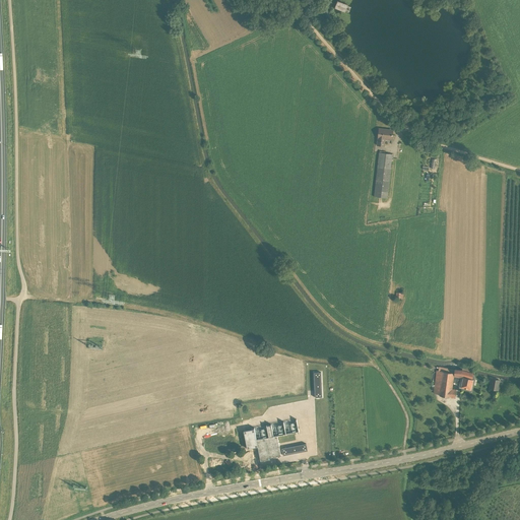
[(348,5),(337,1),(334,8),(345,12),(348,5)]
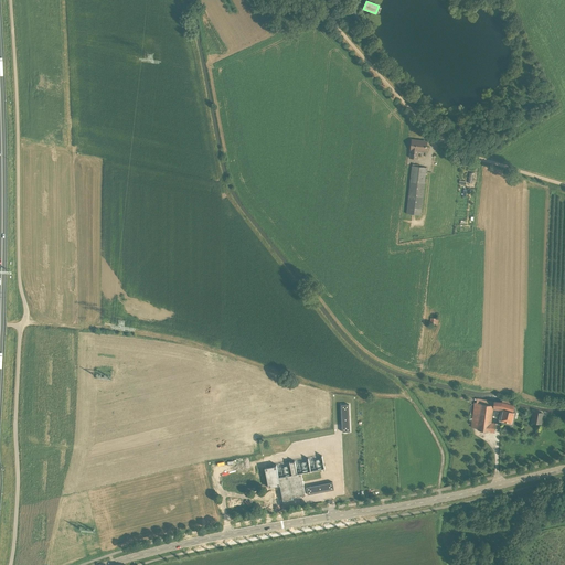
[(412,140),(409,159),(417,159),(418,151),(426,152),(427,144),(417,142),(417,141),(412,140)]
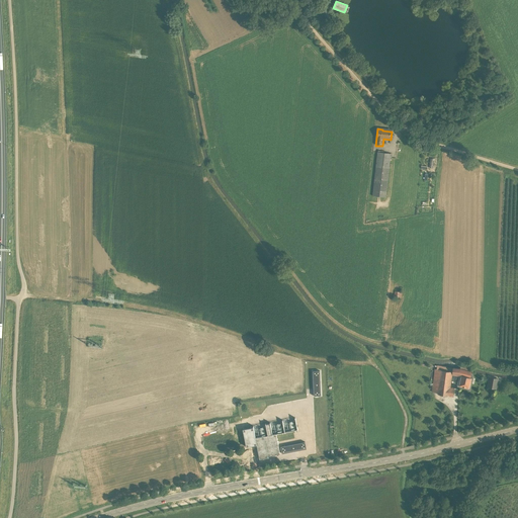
[(377,153),(372,196),(385,198),(391,154),(377,153)]
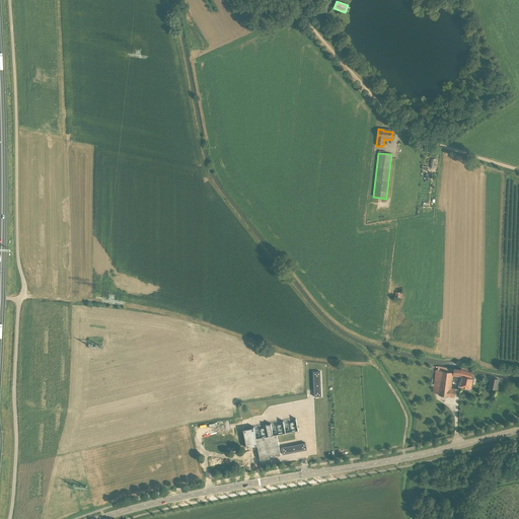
[(454,397),(455,388),(451,388),(452,380),(453,380),(453,381),(460,383),(459,386),(470,389),(472,378),(471,378),(472,375),(472,374),(472,373),(472,372),(470,372),(471,368),(468,367),(462,365),(461,369),(459,369),(454,368),(453,371),(438,366),(438,367),(437,370),(435,370),(433,392),(439,393),(439,395),(454,397)]
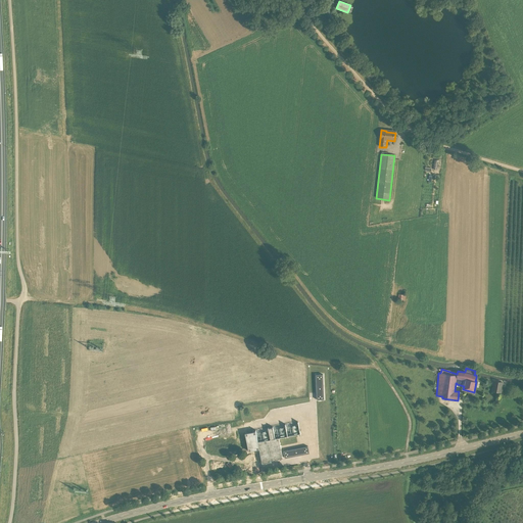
[(324,400),(323,376),(316,376),(317,401),(324,400)]
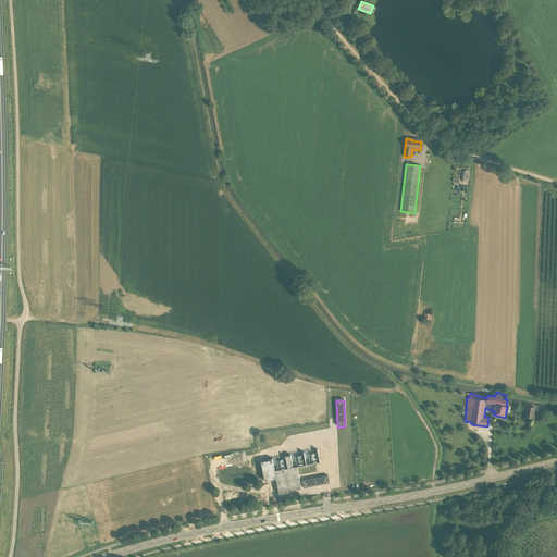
[(534,418),(536,408),(536,407),(525,406),(523,417),(534,418)]
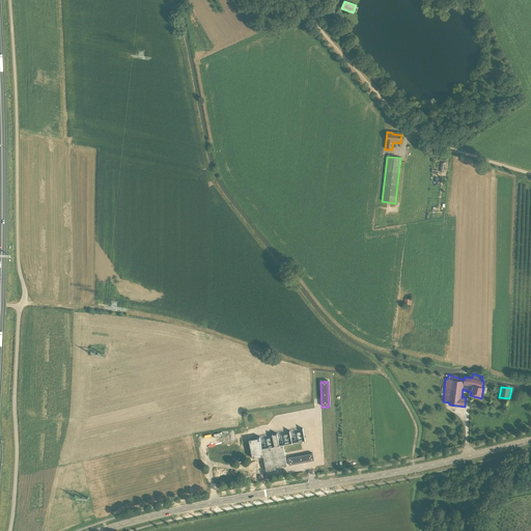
[(261,449),(259,438),(249,440),(252,458),(263,456),(267,471),(275,469),(275,468),(287,466),(283,445),(279,446),(277,434),(273,435),(275,447),(261,449)]
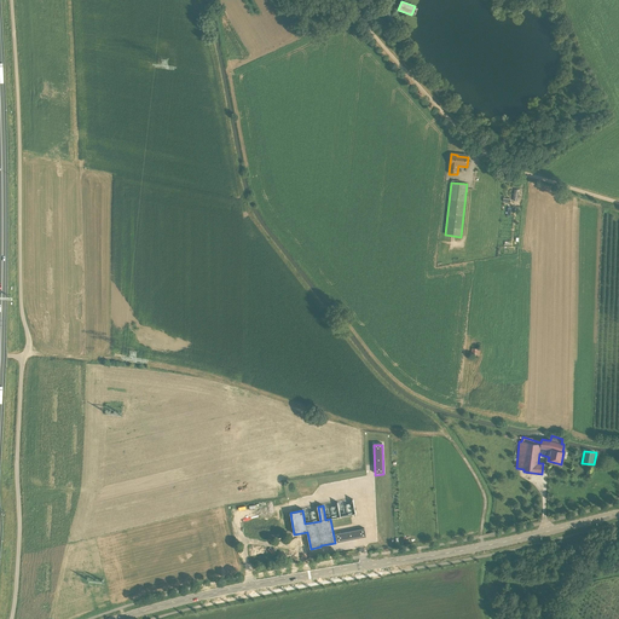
[(278,516),(239,525),(244,549),(284,542),(278,516)]
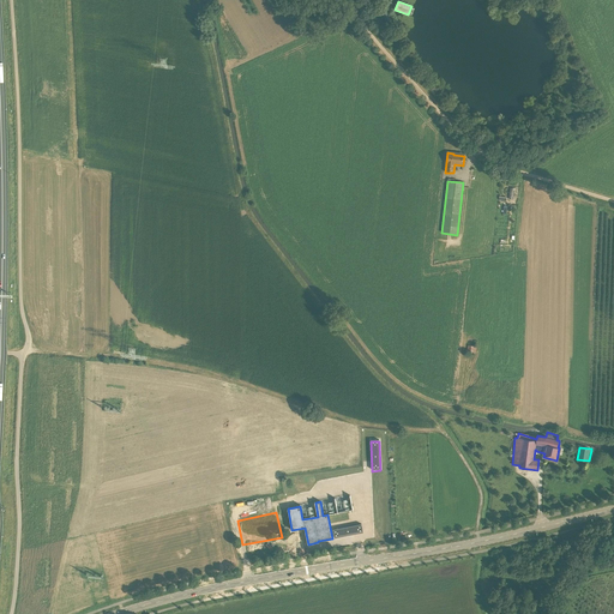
[(363,533),(362,524),(332,530),(335,539),(363,533)]
